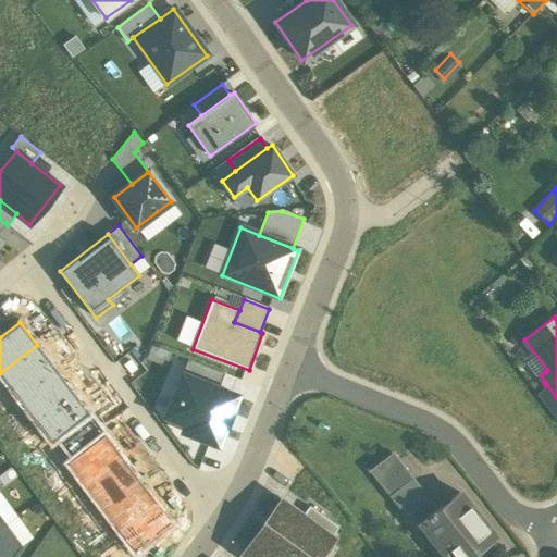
[(54,368),(37,345),(0,373),(0,376),(15,397),(54,368)]
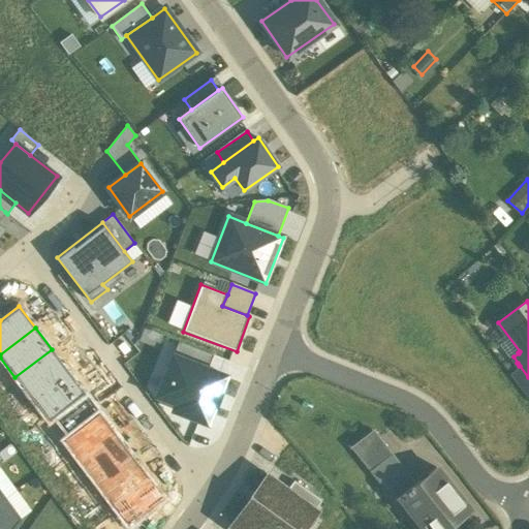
[(173,355),(207,369),(213,355),(178,342),(173,355)]
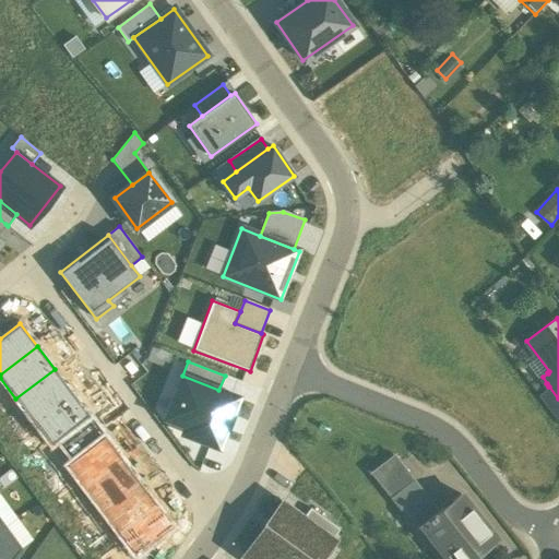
[(72,392),(55,369),(15,399),(33,421),(72,392)]
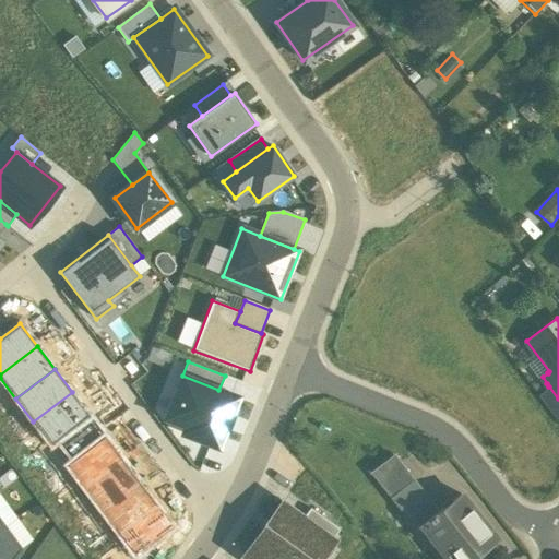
[(218,390),(182,376),(173,400),(181,403),(174,421),(186,426),(182,433),(217,448),(238,397),(218,390)]
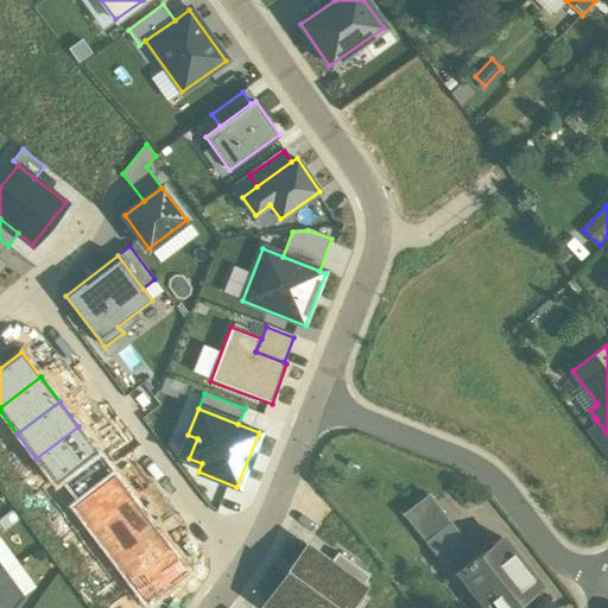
[(607,432),(607,434),(597,420),(596,420),(586,430),(607,460),(607,432)]
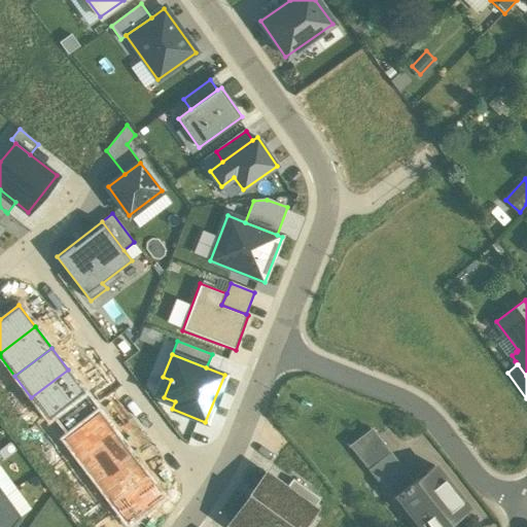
[(84,391),(68,370),(31,397),(47,419),(55,414),(84,391)]
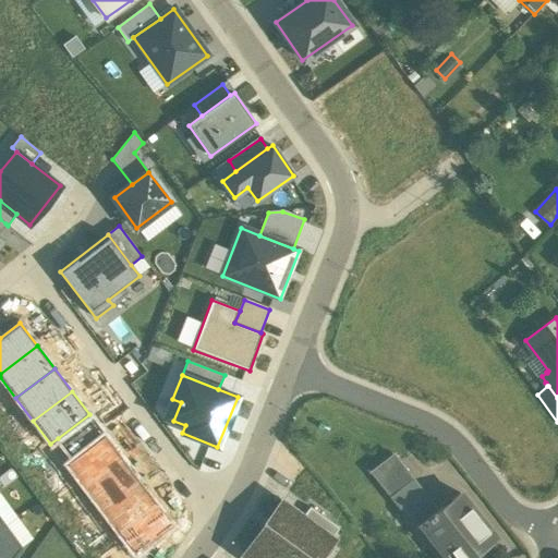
[(97,424),(89,414),(58,438),(65,448),(97,424)]
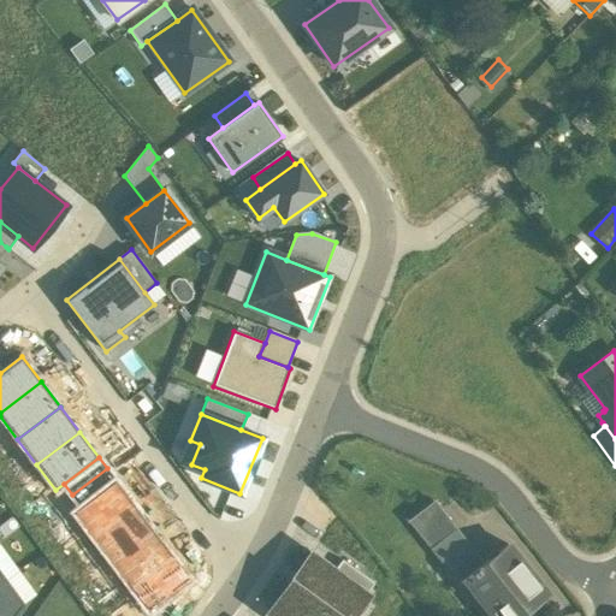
[(72,495),(81,505),(116,480),(107,468),(72,495)]
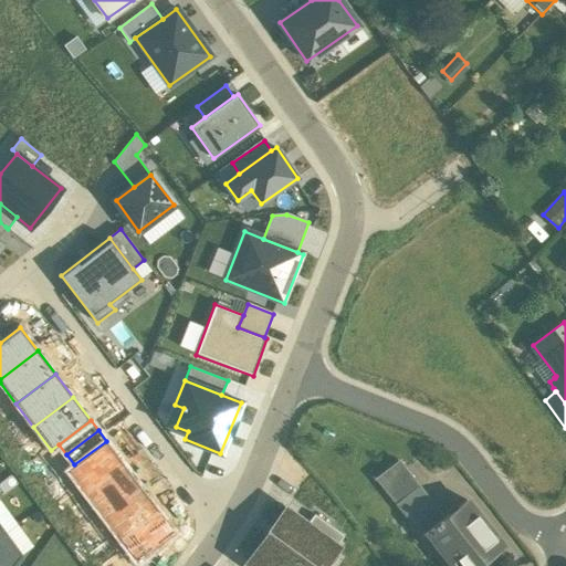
[(124,464),(106,441),(74,464),(66,471),(84,493),(124,464)]
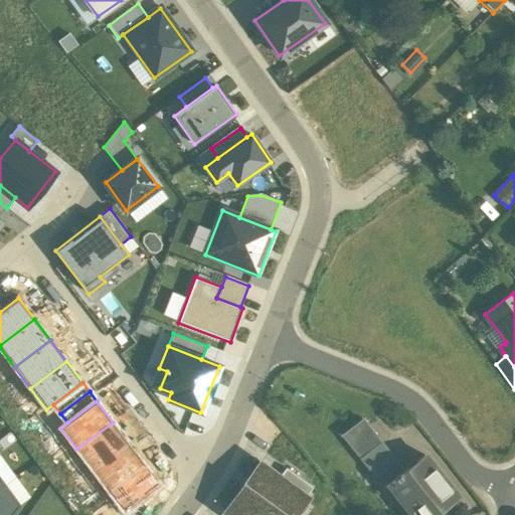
[(362,421),(342,437),(349,445),(369,430),(362,421)]
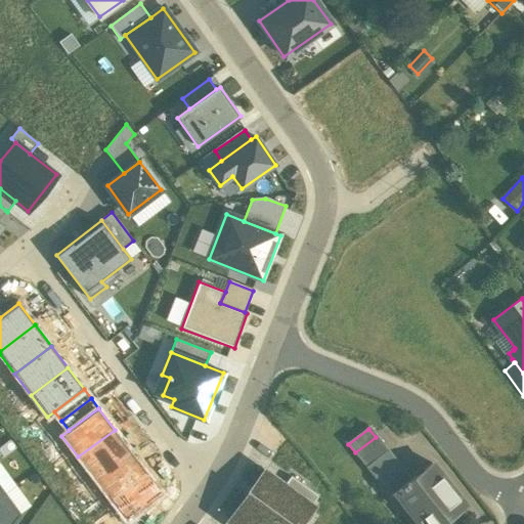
[(131,450),(115,430),(78,456),(94,478),(131,450)]
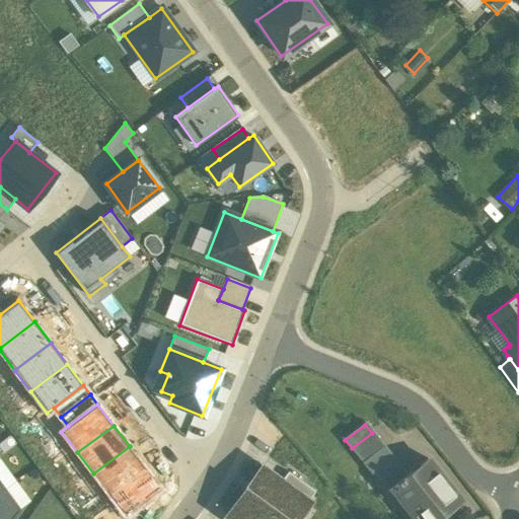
[(372,433),(352,448),(363,462),(383,446),(372,433)]
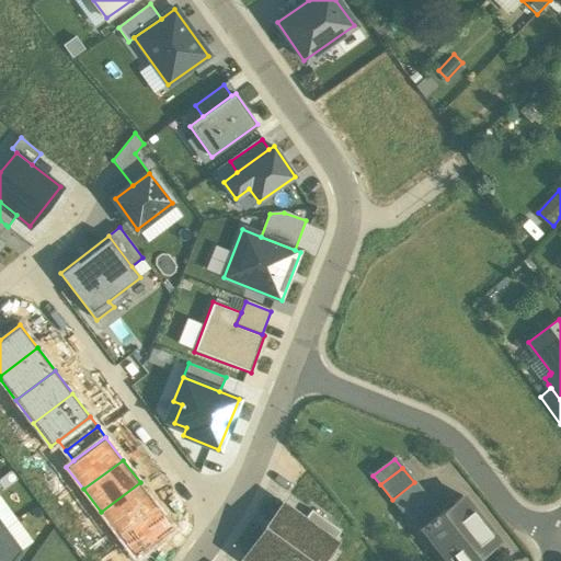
[(157,505),(140,482),(101,512),(118,535),(157,505)]
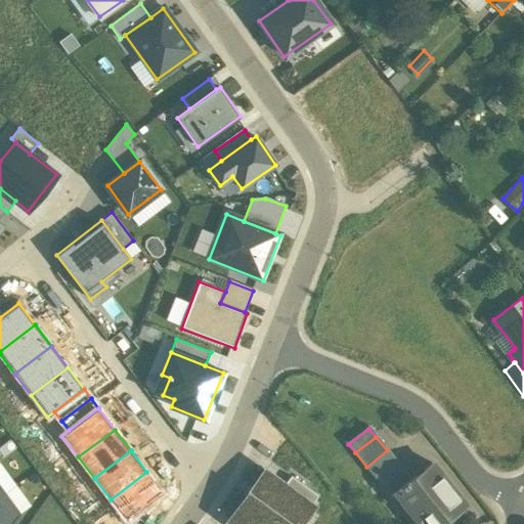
[(387,450),(366,467),(374,475),(394,459),(387,450)]
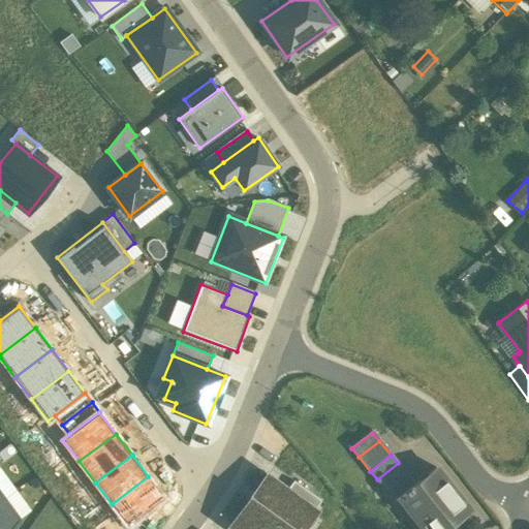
[(398,463),(377,479),(385,489),(406,472),(398,463)]
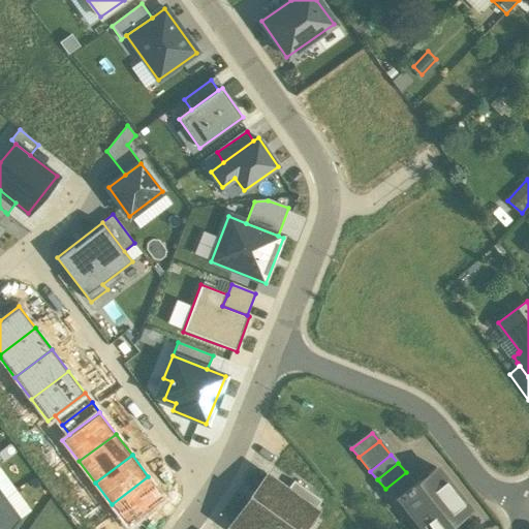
[(415,484),(412,486),(411,485),(398,496),(399,497),(400,496),(414,514),(412,515),(413,517),(423,509),(437,528),(445,528),(470,510),(436,467),(415,484)]
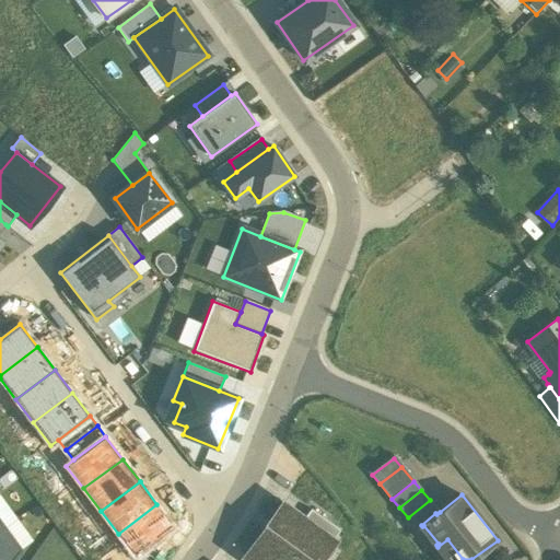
[(430,500),(408,517),(418,531),(422,526),(421,525),(435,513),(436,514),(440,512),(430,500)]
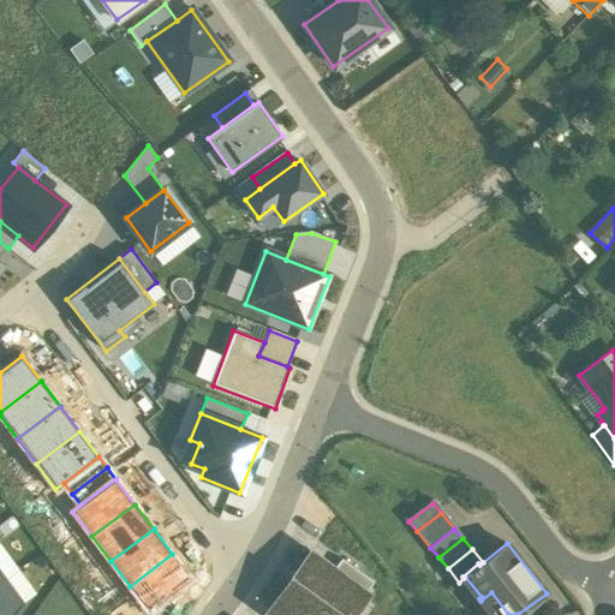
[(191,579),(172,554),(130,586),(149,611),(191,579)]
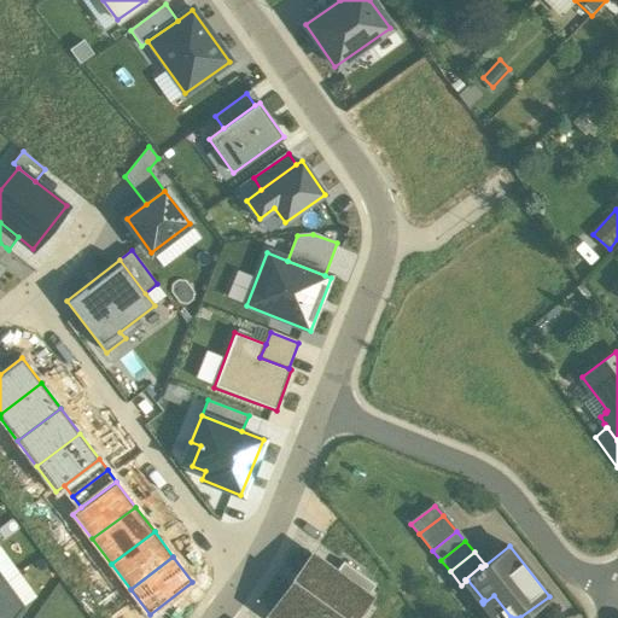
[(336,617),(351,617),(367,598),(334,575),(313,558),(292,587),(336,617)]
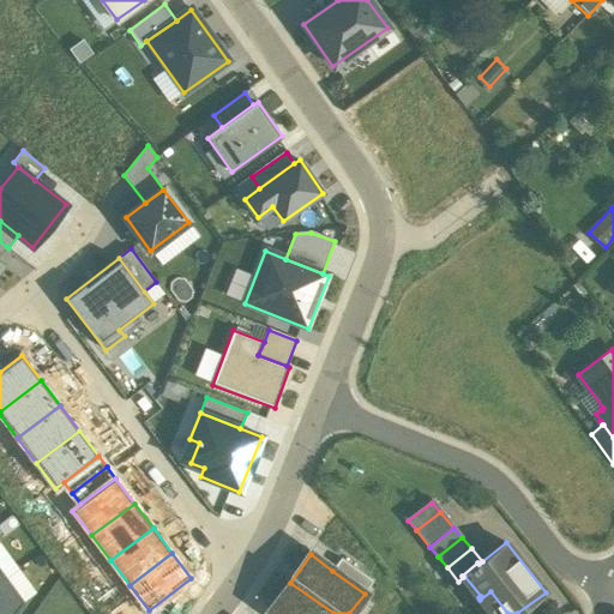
[(332,571),(365,594),(373,583),(341,559),(332,571)]
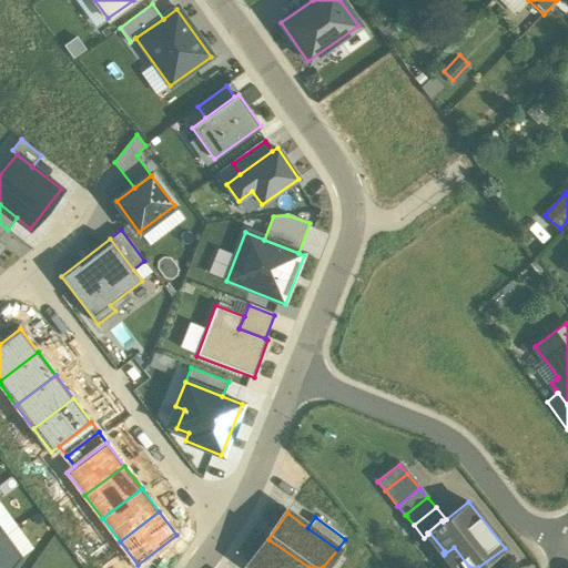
[(6,535),(0,538),(0,567),(12,567),(14,567),(22,557),(6,535)]
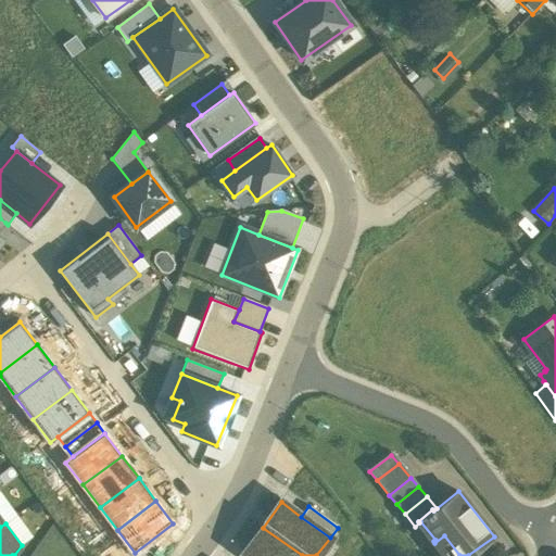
[(302,555),(263,528),(244,553),(249,555),(302,555)]
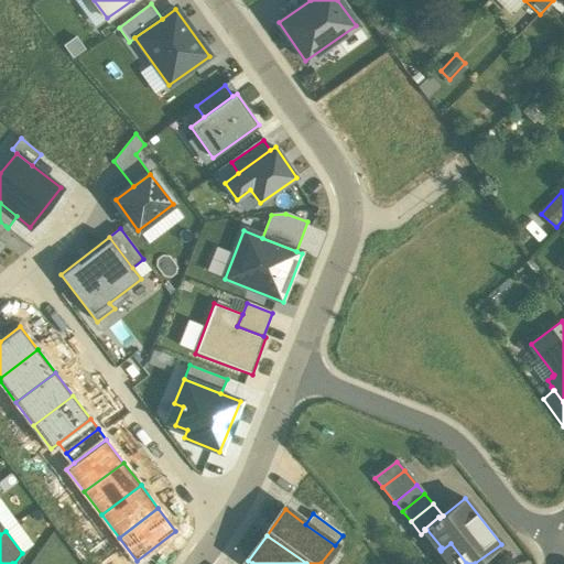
[(466,563),(451,543),(441,551),(437,553),(445,563),(466,563)]
